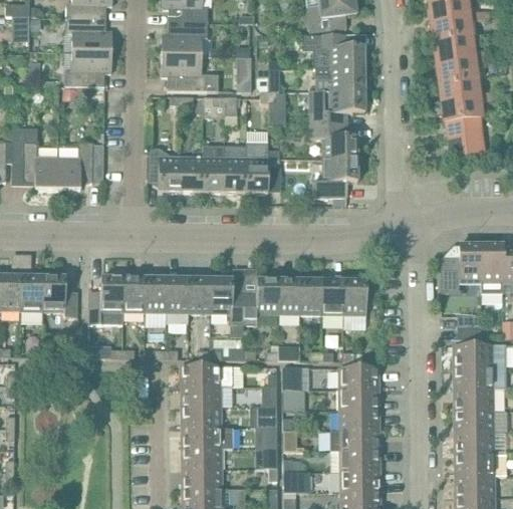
[(66,2),(66,17),(105,18),(105,9),(100,9),(100,4),(111,5),(111,0),(72,0),(72,2),(66,2)]
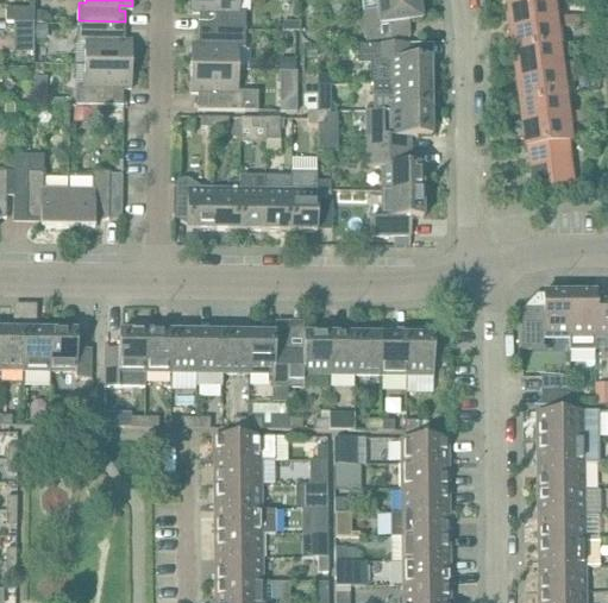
[(192,0),(193,10),(206,10),(206,16),(199,16),(199,25),(246,26),(246,7),(239,7),(239,0),(192,0)]
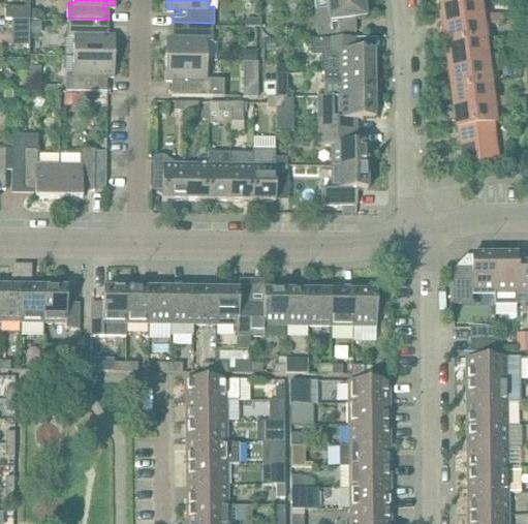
[(315,0),(319,31),(356,27),(355,14),(367,13),(365,0),(315,0)]
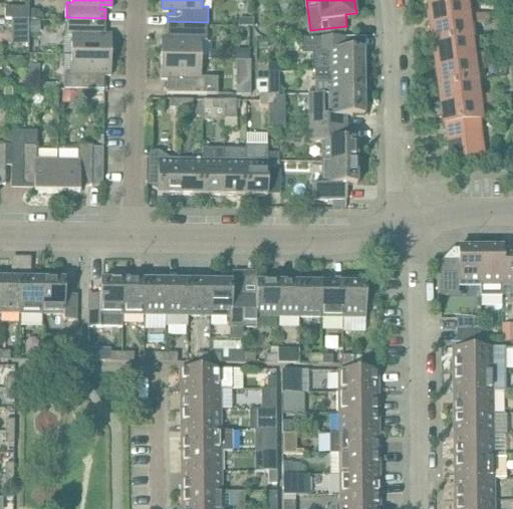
[(439,0),(430,1),(432,21),(468,16),(468,12),(466,0),(439,0)]
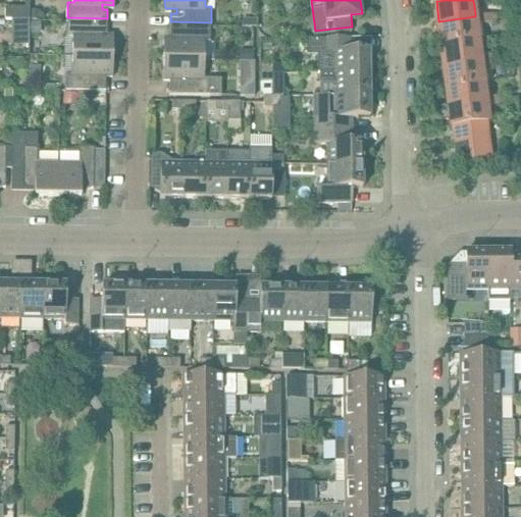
[(31,6),(31,3),(6,3),(6,15),(13,15),(31,15),(31,6)]
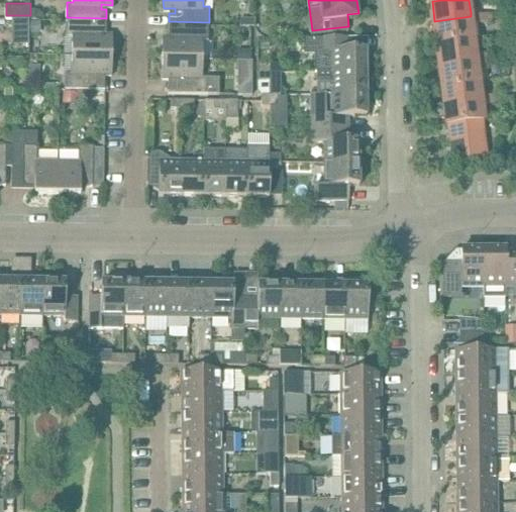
[(30,6),(30,15),(40,16),(40,6),(30,6)]
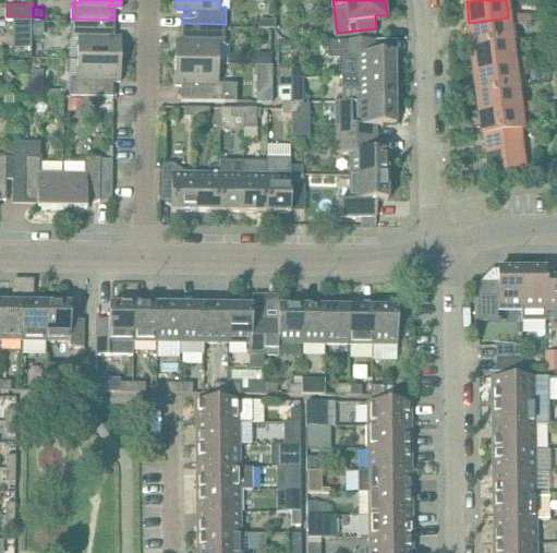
[(530,11),(519,12),(520,21),(531,20),(530,15),(530,11)]
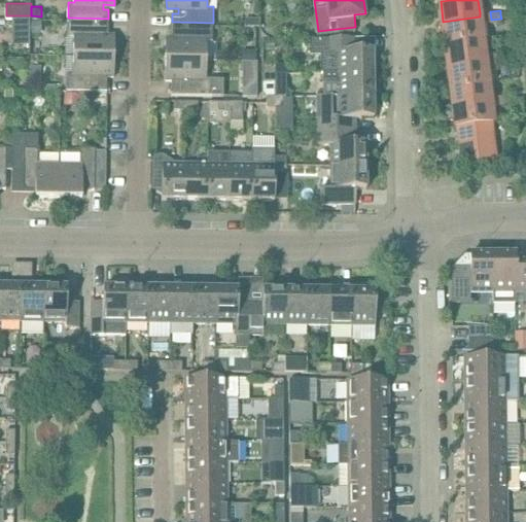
[(480,16),(443,22),(446,42),(483,37),(481,22),(491,20),(490,11),(480,12),(480,16)]
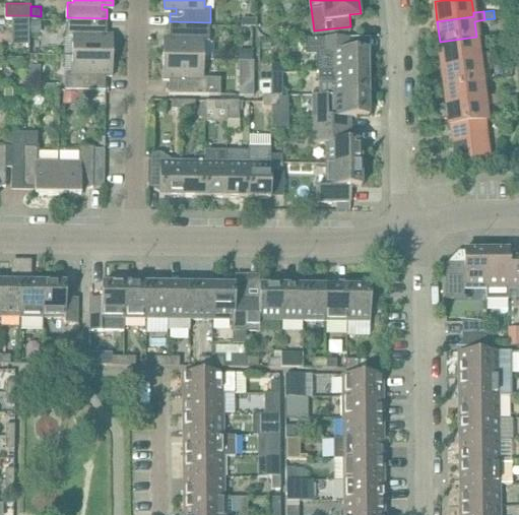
[(13,15),(12,35),(29,35),(29,29),(30,17),(30,16),(30,15),(13,15)]
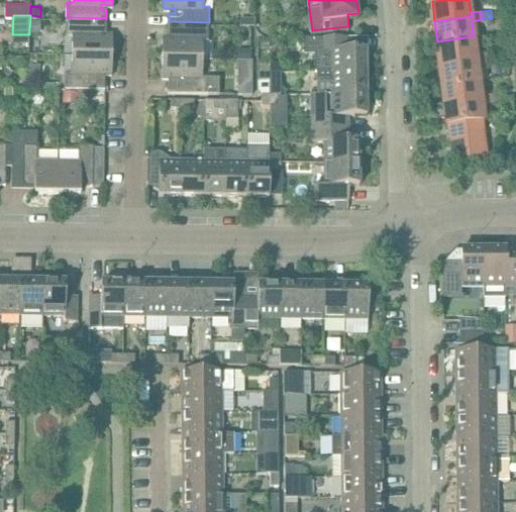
[(73,33),(72,52),(112,52),(112,31),(100,31),(100,26),(106,26),(106,18),(67,17),(67,33),(73,33)]
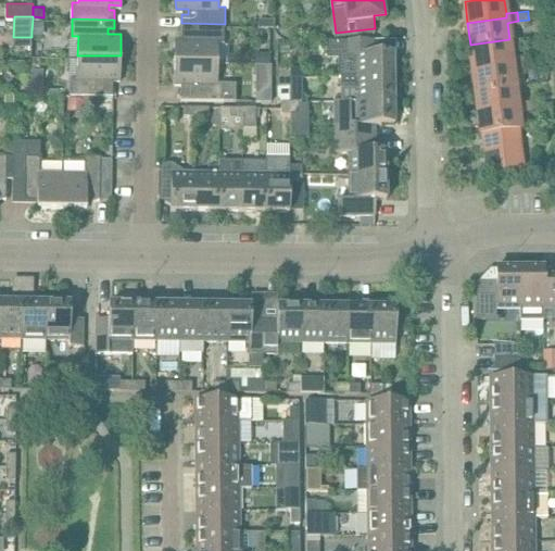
[(175,37),(175,60),(217,60),(218,40),(225,40),(225,24),(181,23),(181,33),(188,33),(188,38),(175,37)]
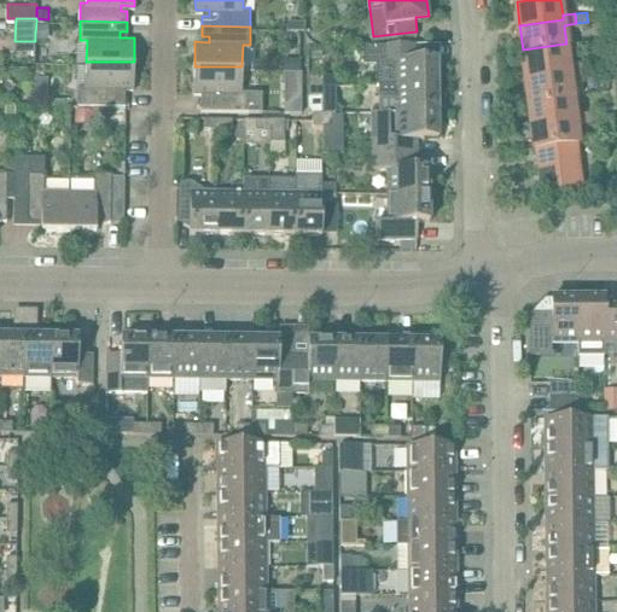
[(383,41),(364,41),(364,60),(377,60),(377,82),(379,82),(396,82),(438,81),(437,54),(417,54),(417,41),(383,41)]
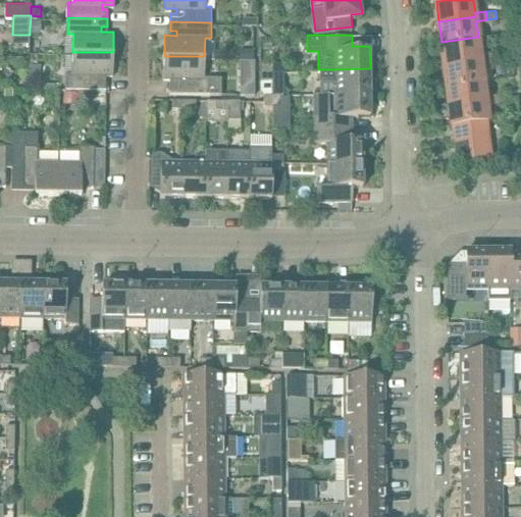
[(478,37),(441,42),(445,67),(463,65),(462,55),(480,53),(478,37)]
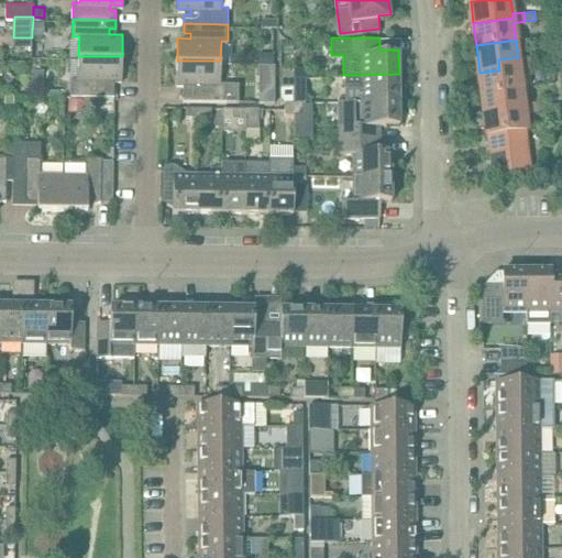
[(260,51),(260,62),(273,62),(273,51),(260,51)]
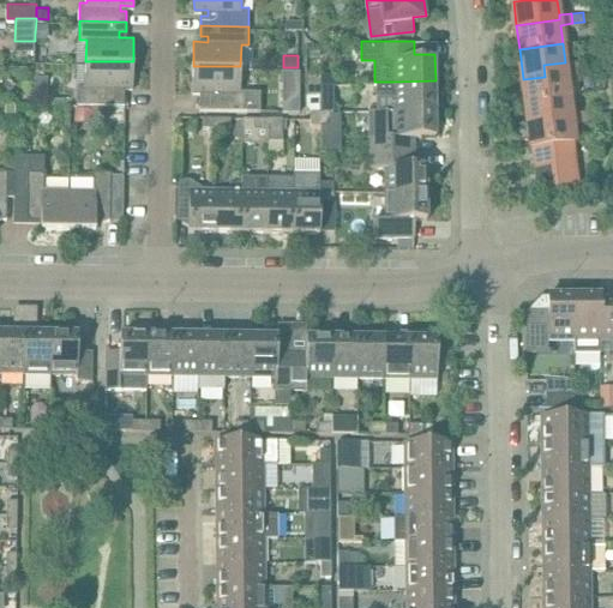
[(589,59),(577,60),(578,72),(590,71),(589,65),(589,59)]
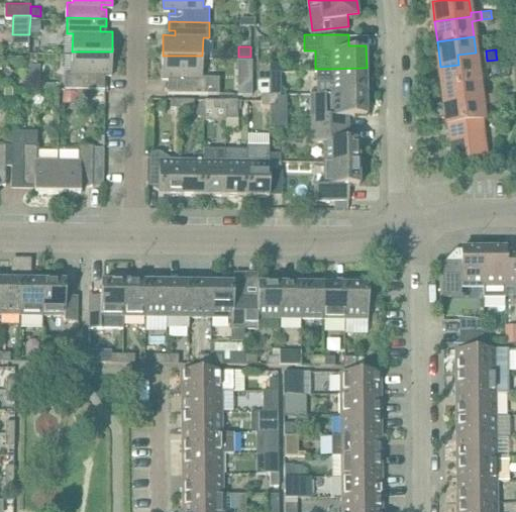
[(458,65),(440,67),(442,82),(479,78),(477,62),(486,61),(487,61),(486,50),(476,53),(457,55),(458,65)]
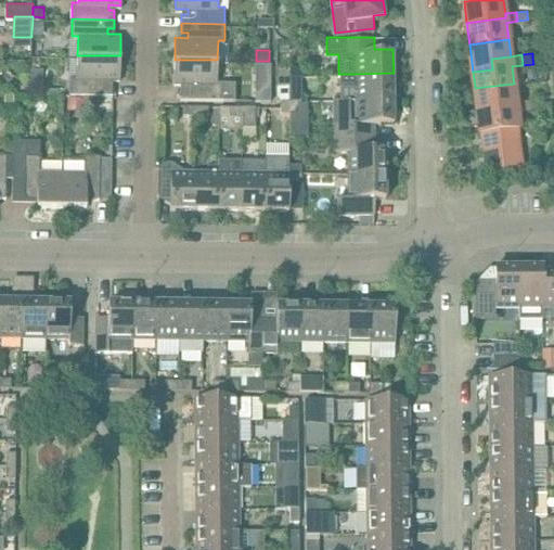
[(120,55),(77,55),(77,75),(71,75),(71,92),(113,93),(113,84),(107,84),(107,78),(119,78),(120,55)]
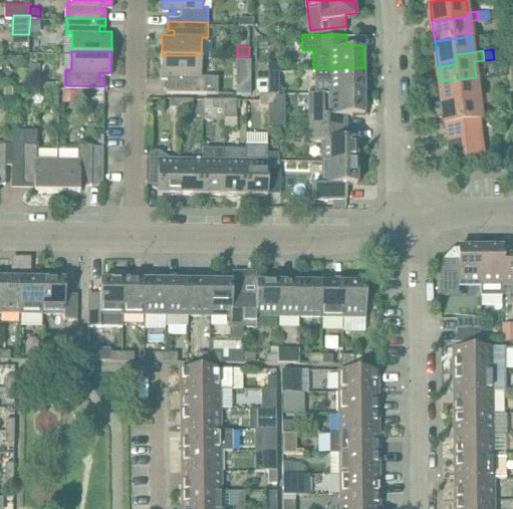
[(162,55),(162,75),(173,75),(173,80),(168,80),(167,89),(207,90),(218,90),(218,74),(207,73),(201,73),(201,55),(162,55)]
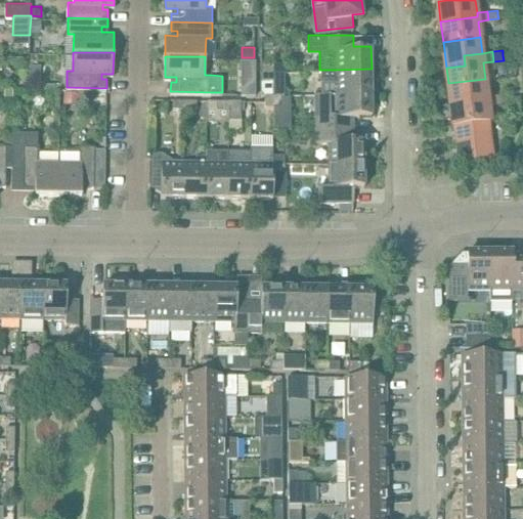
[(262,61),(262,71),(274,70),(274,61),(262,61)]
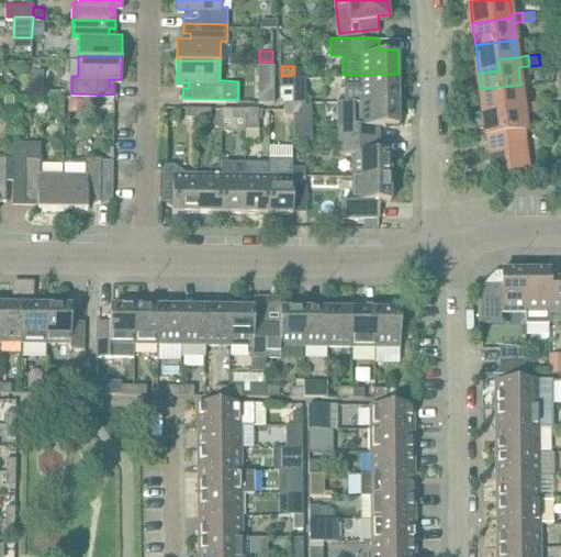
[(360,75),(345,75),(345,99),(360,99),(399,98),(399,74),(360,75)]
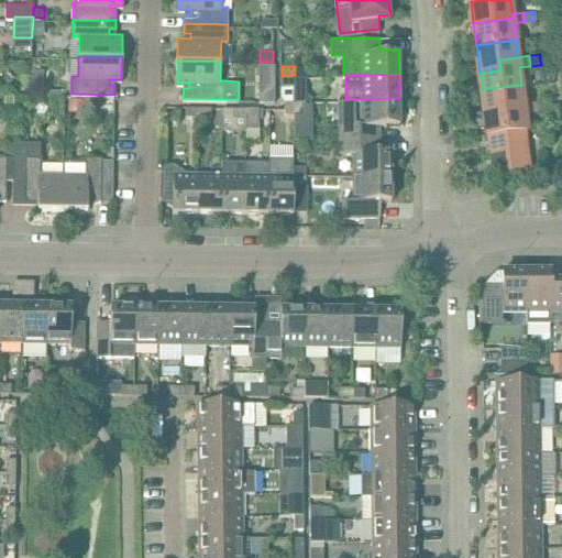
[(282,76),(282,85),(295,85),(295,75),(282,76)]
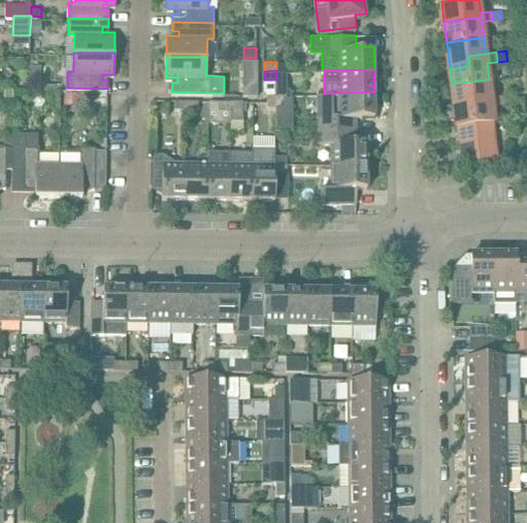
[(243,76),(243,86),(258,86),(258,76),(243,76)]
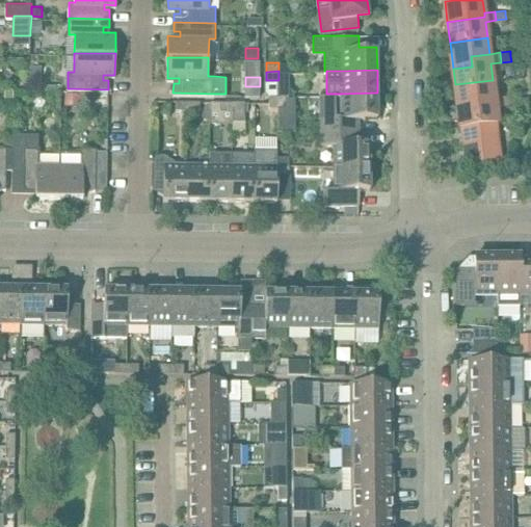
[(493,80),(455,84),(458,105),(495,101),(495,97),(493,80)]
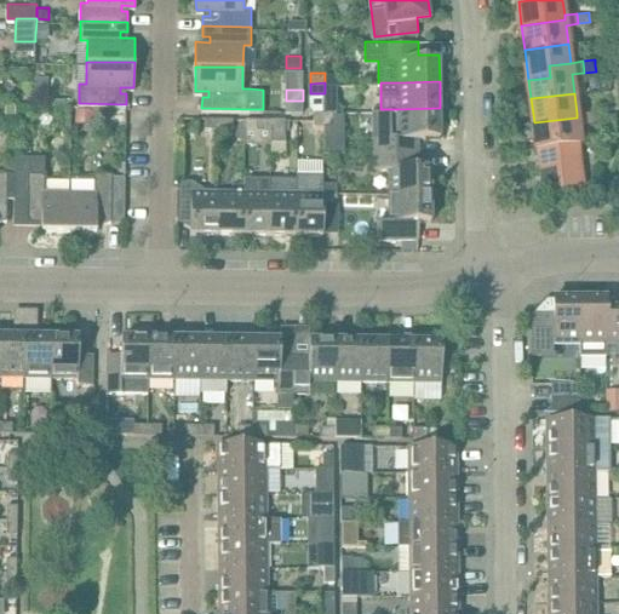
[(78,105),(78,120),(95,121),(95,105),(78,105)]
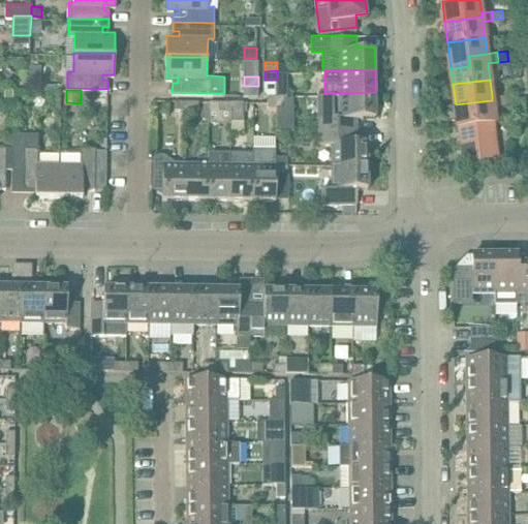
[(324,93),(318,93),(318,94),(322,94),(322,115),(319,115),(319,128),(356,127),(356,116),(375,115),(375,92),(339,93),(324,93)]
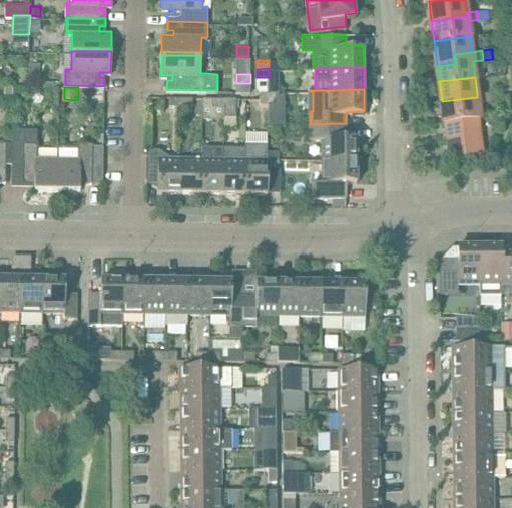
[(269,90),(260,90),(260,96),(260,102),(269,102),(269,90)]
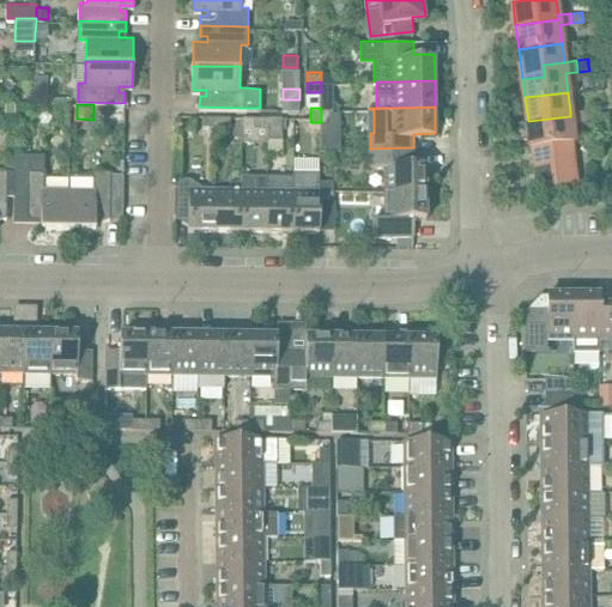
[(321,108),(321,122),(332,122),(332,108),(321,108)]
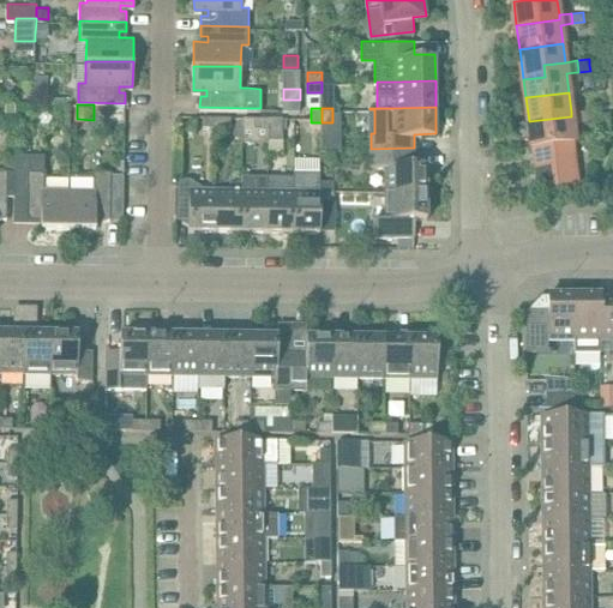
[(595,108),(583,109),(584,120),(596,118),(595,113),(595,108)]
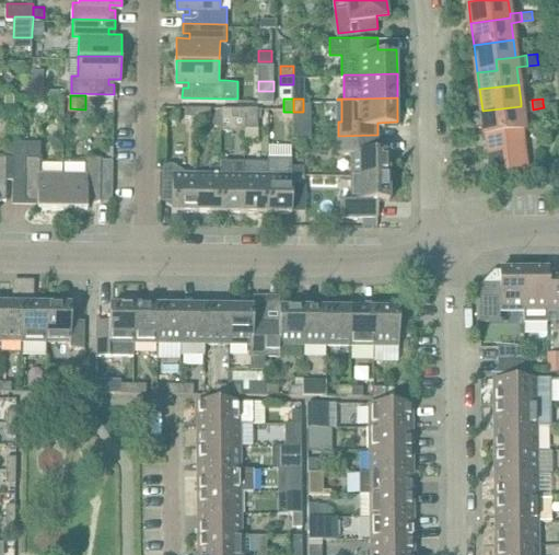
[(521,106),(482,111),(485,131),(523,126),(524,126),(522,111),(533,110),(532,100),(521,102),(521,106)]
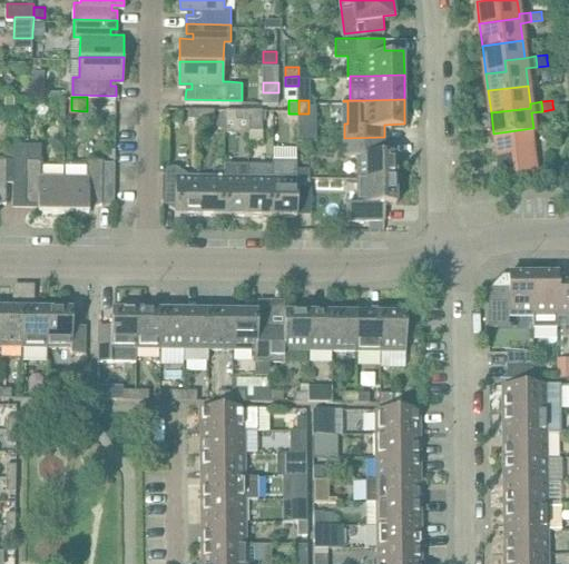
[(188,106),(188,116),(202,116),(202,106),(188,106)]
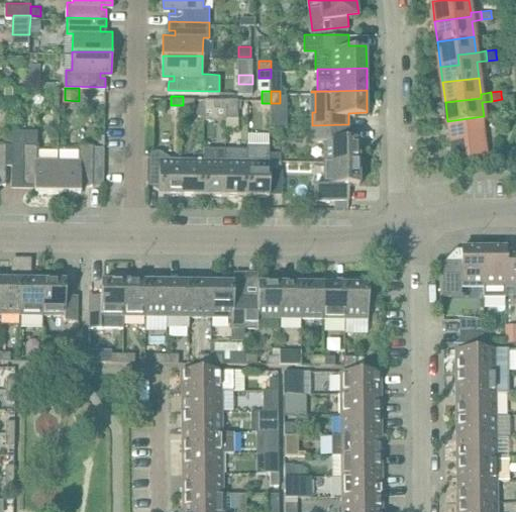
[(183,96),(183,105),(195,105),(195,96),(183,96)]
